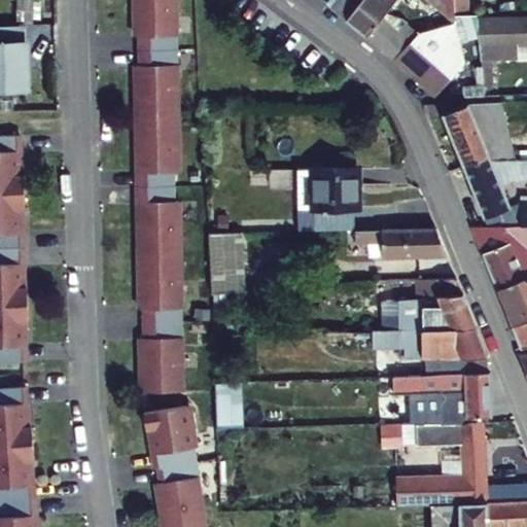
[(133,0),(136,49),(180,49),(179,0),(133,0)]
